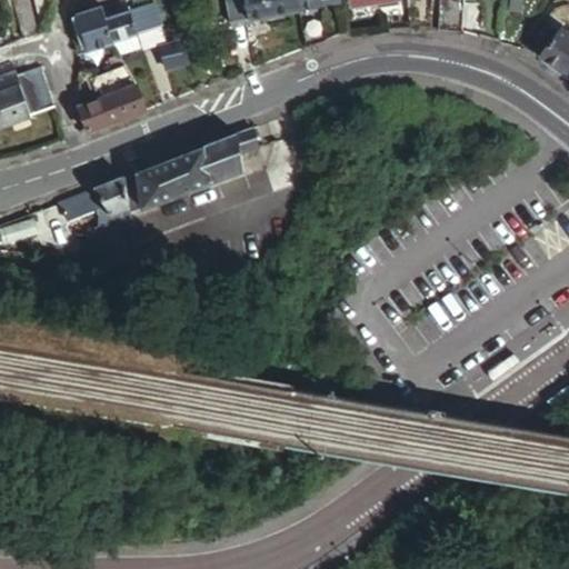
[(293,0),(223,0),(229,25),(297,11),(293,0)]
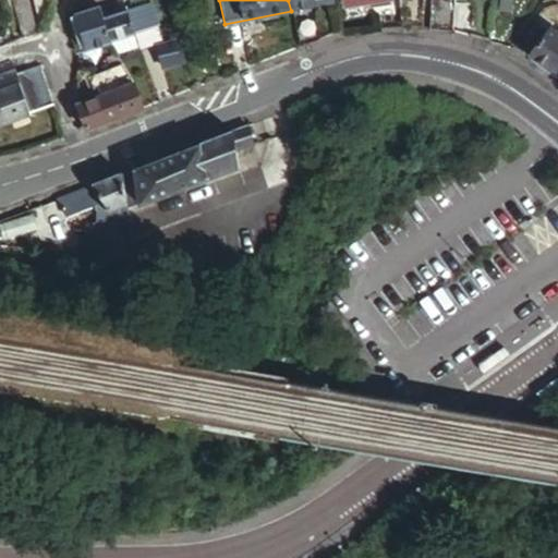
[(288,0),(291,11),(310,8),(327,4),(326,0),(288,0)]
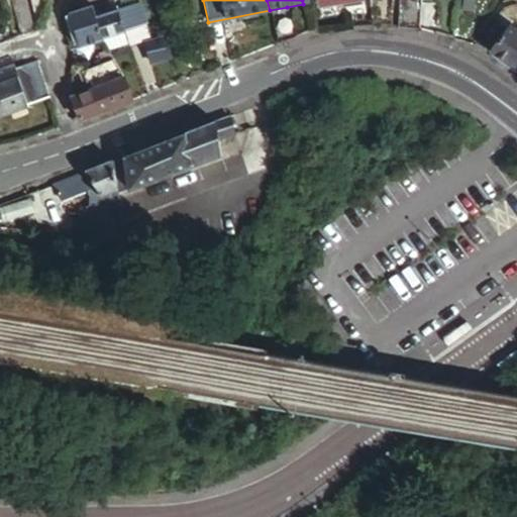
[(398,0),(397,27),(419,30),(421,0),(418,0),(398,0)]
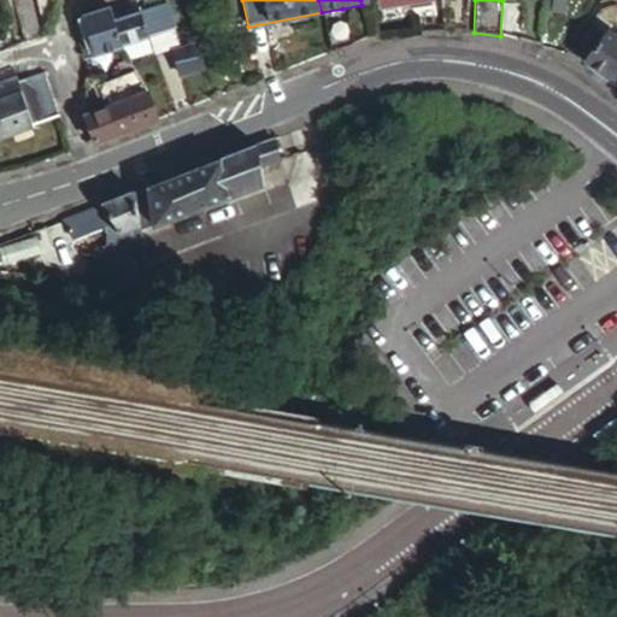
[(113,6),(107,7),(121,46),(148,37),(171,30),(162,4),(136,11),(133,1),(113,6)]
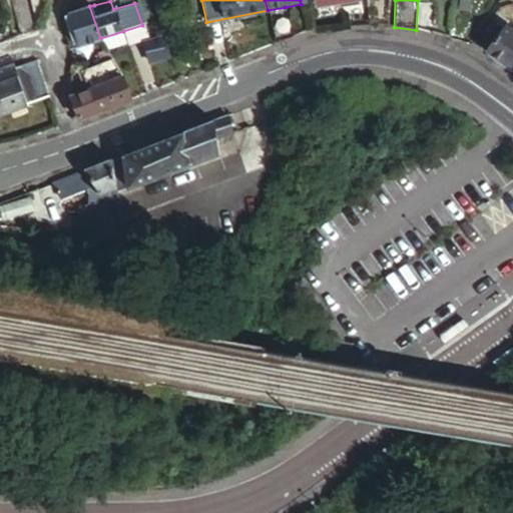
[(36,30),(29,3),(14,7),(21,36),(36,30)]
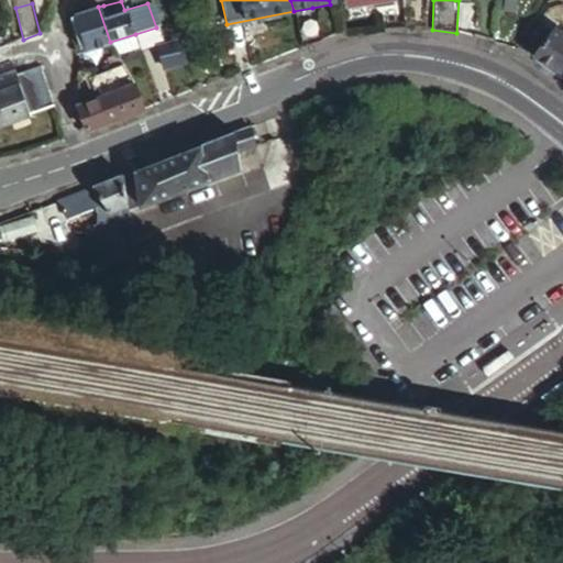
[(110,42),(98,7),(75,14),(80,34),(76,35),(76,57),(111,46),(110,42)]
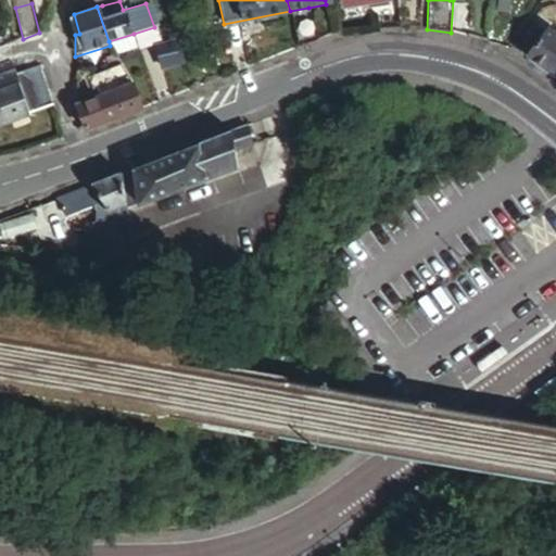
[(315,41),(308,8),(290,11),(298,48),(315,41)]
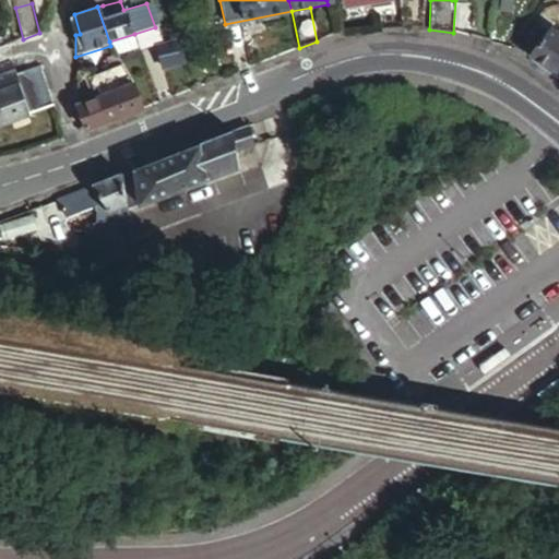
[(527,56),(558,78),(558,35),(556,34),(548,28),(527,56)]
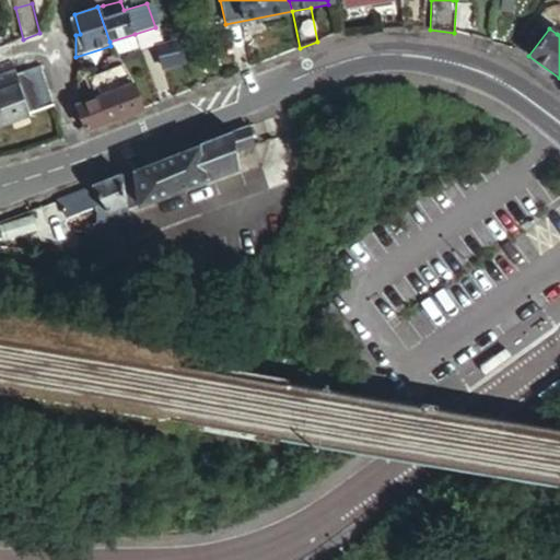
[(111,46),(116,55),(139,47),(135,34),(109,42),(111,46)]
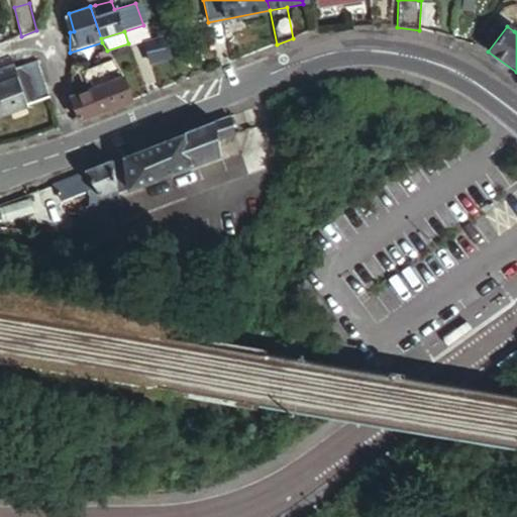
[(170,58),(165,38),(144,43),(149,63),(170,58)]
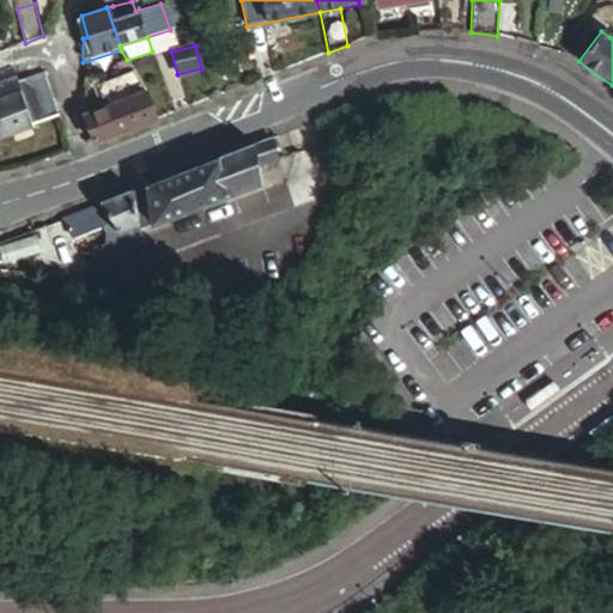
[(119,77),(134,72),(127,61),(115,65),(119,77)]
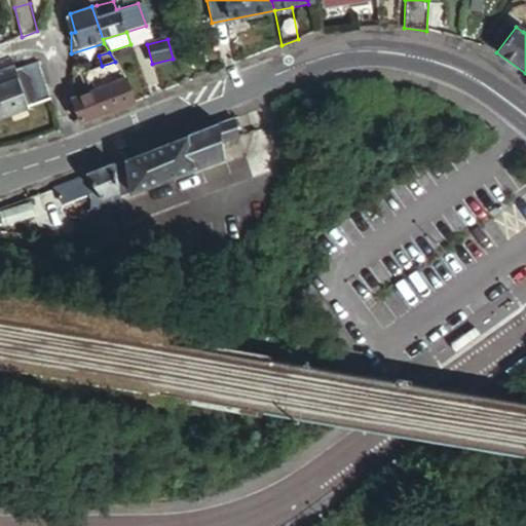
[(9,58),(0,61),(0,118),(26,110),(27,108),(48,100),(36,63),(13,70),(9,58)]
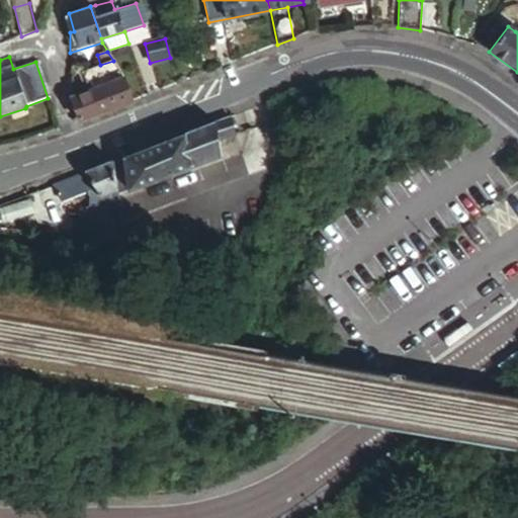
[(78,121),(131,101),(122,76),(113,61),(100,65),(82,71),(85,88),(80,90),(82,95),(70,98),(78,121)]
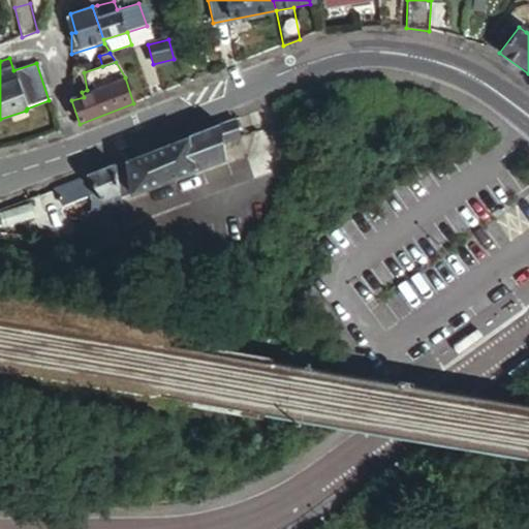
[(87,90),(84,72),(71,76),(71,95),(82,92),(87,90)]
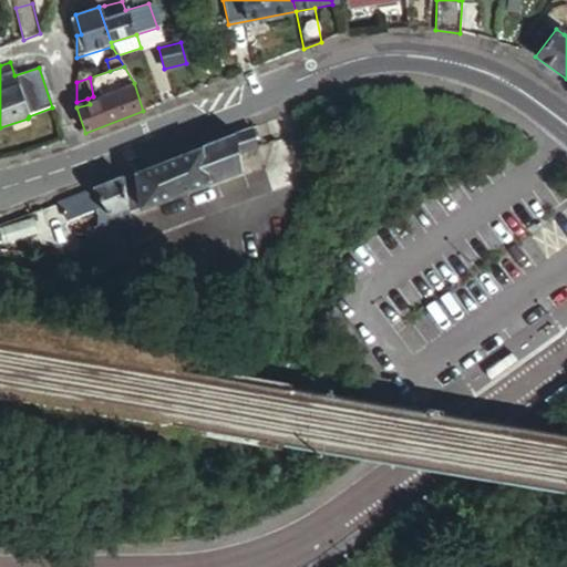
[(90,104),(88,99),(76,102),(76,107),(90,104)]
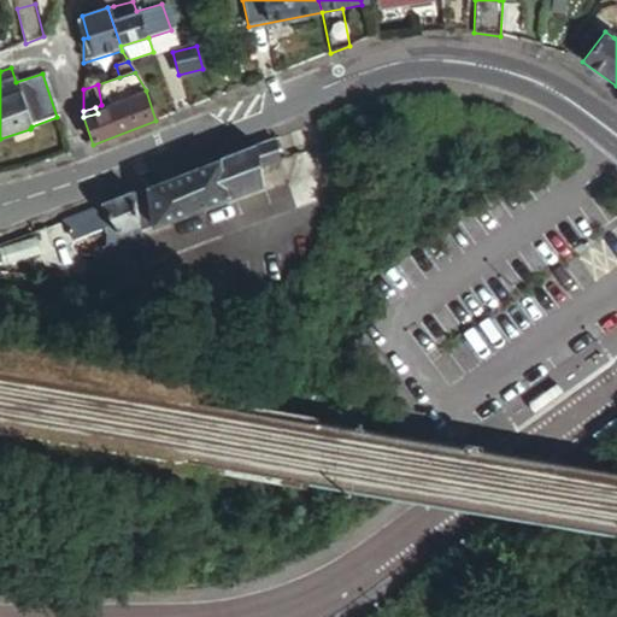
[(228,200),(262,187),(259,166),(280,160),(274,140),(222,159),(228,200)]
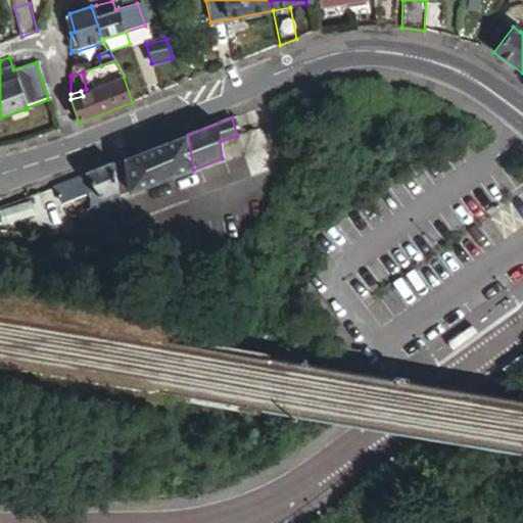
[(131,193),(193,170),(188,135),(126,160),(131,193)]
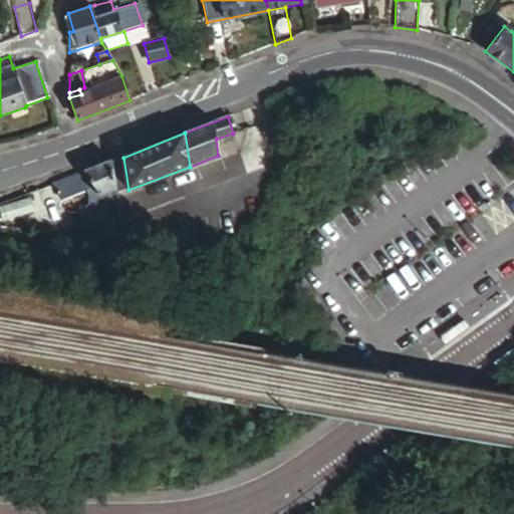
[(115,161),(84,172),(98,198),(98,235),(122,236),(115,161)]
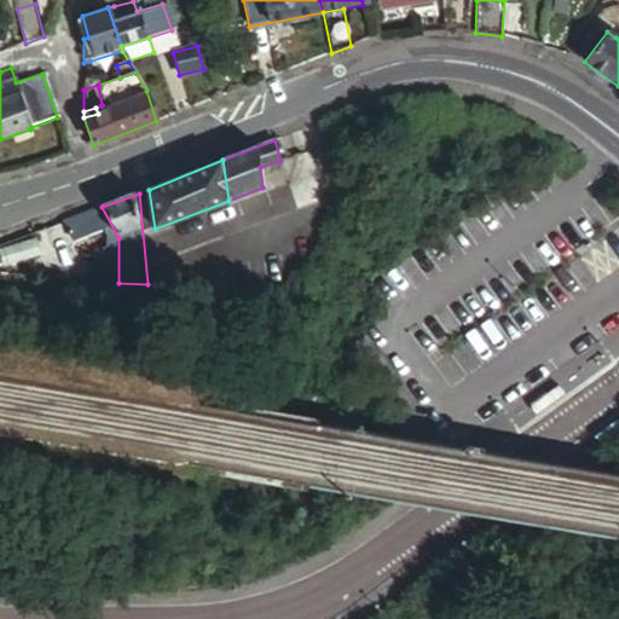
[(119,238),(102,207),(68,220),(75,241),(102,232),(104,243),(108,242),(109,248),(102,249),(102,264),(97,264),(94,283),(119,283),(119,238)]
